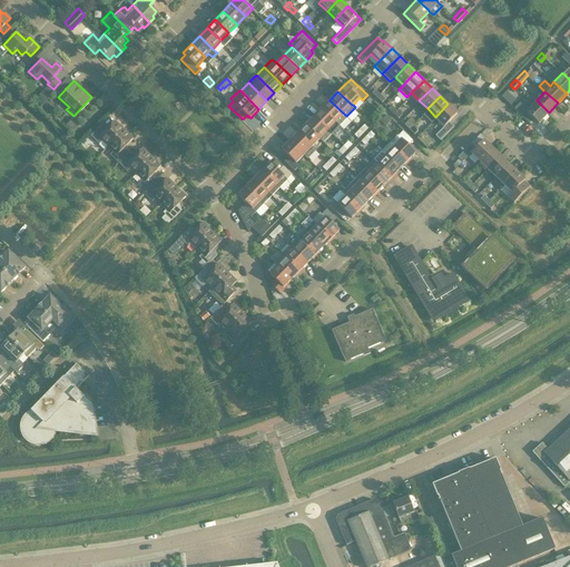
[(346,116),(330,100),(322,108),(338,125),(346,116)]
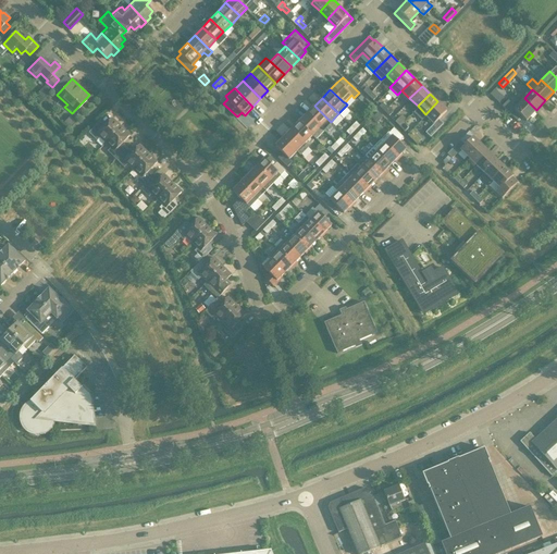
[(509,98),(503,105),(518,119),(522,114),(527,119),(536,110),(524,98),(516,106),(509,98)]
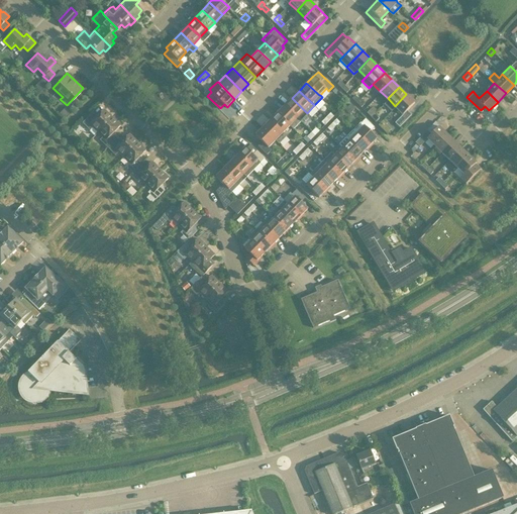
[(406,94),(395,106),(403,113),(395,121),(400,125),(412,113),(407,109),(414,102),(406,94)]
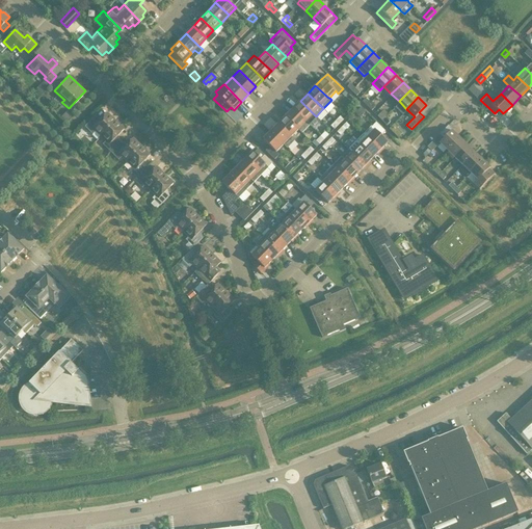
[(316,116),(300,101),(293,108),(309,124),(316,116)]
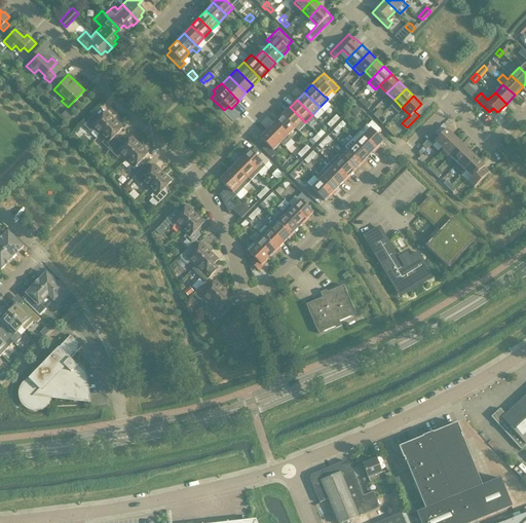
[(355,113),(361,107),(358,104),(351,109),(355,113)]
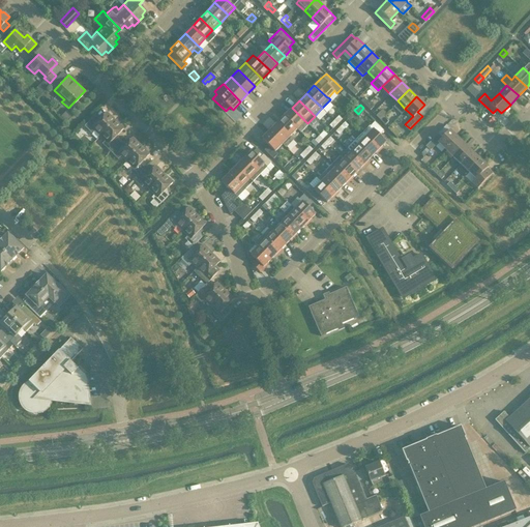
[(292,108),(285,115),(297,128),(298,127),(301,130),(307,123),(292,108)]
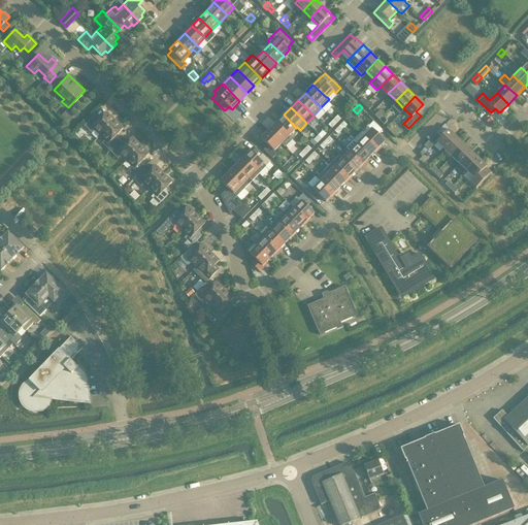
[(99,134),(113,119),(105,110),(96,119),(92,116),(84,124),(91,131),(93,128),(99,134)]
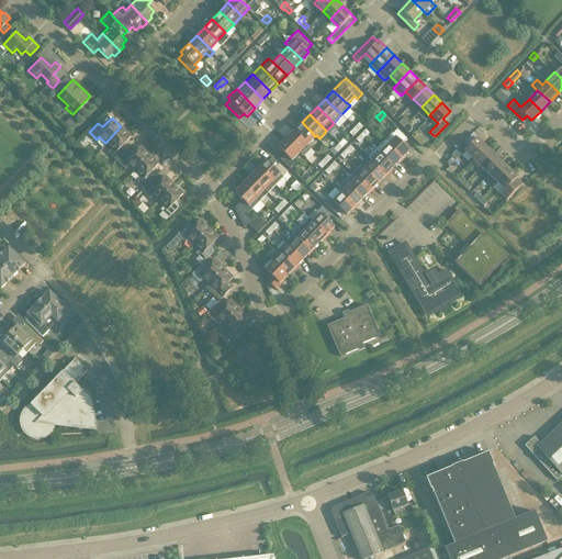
[(353,126),(357,130),(362,124),(359,120),(353,126)]
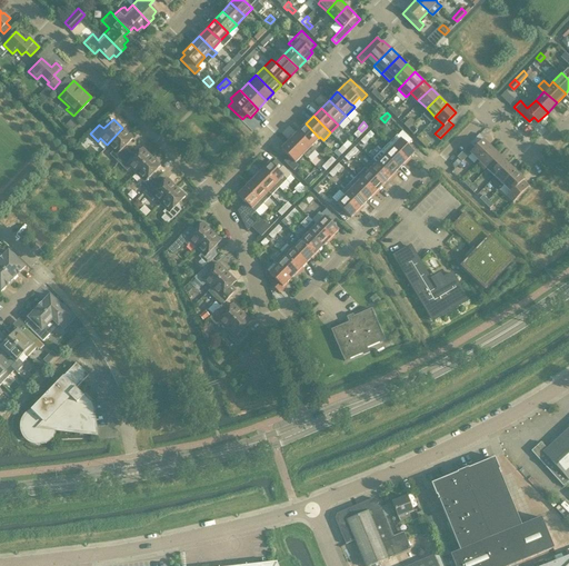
[(412,123),(409,127),(413,131),(419,126),(415,121),(412,123)]
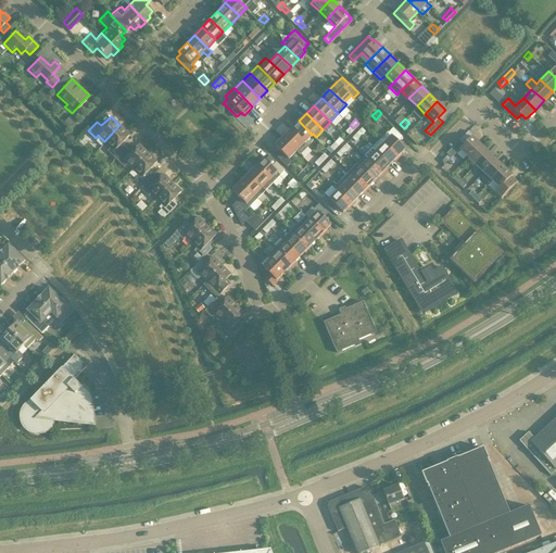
[(312,135),(299,121),(291,128),(304,142),(305,141),(312,135)]
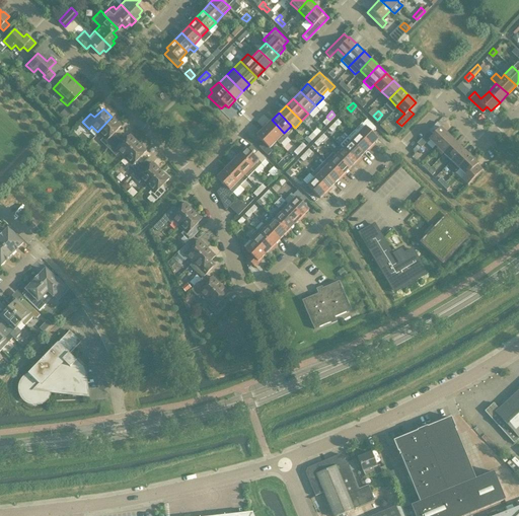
[(120,125),(112,117),(97,132),(102,136),(99,139),(107,147),(116,138),(112,134),(120,125)]
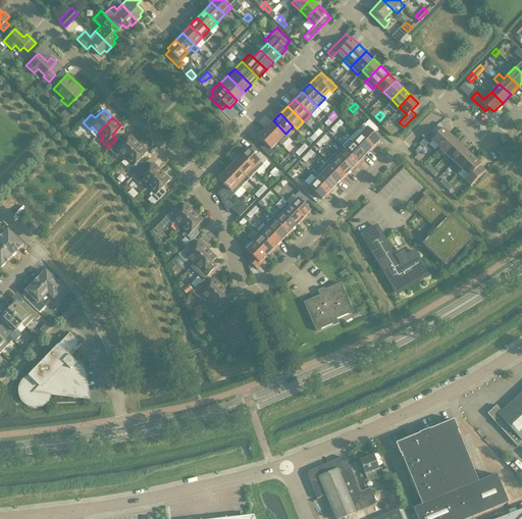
[(340,117),(334,123),(337,126),(344,121),(340,117)]
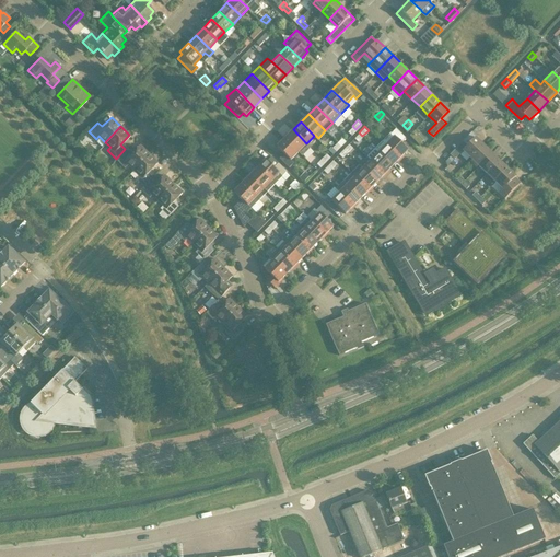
[(387,143),(400,157),(409,149),(401,142),(406,137),(396,128),(391,132),(394,136),(387,143)]
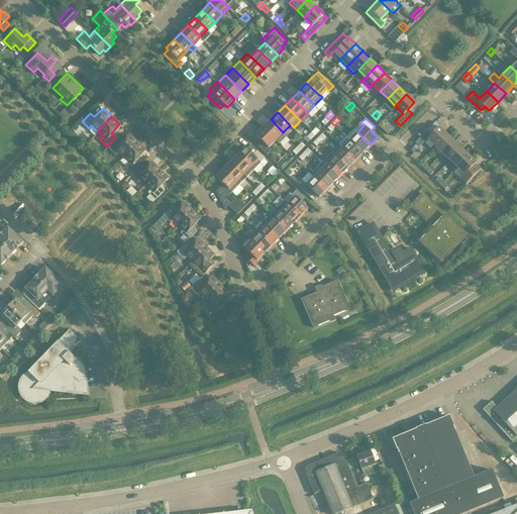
[(283,132),(271,119),(264,127),(276,139),(277,139),(279,141),(287,133),(284,131),(283,132)]
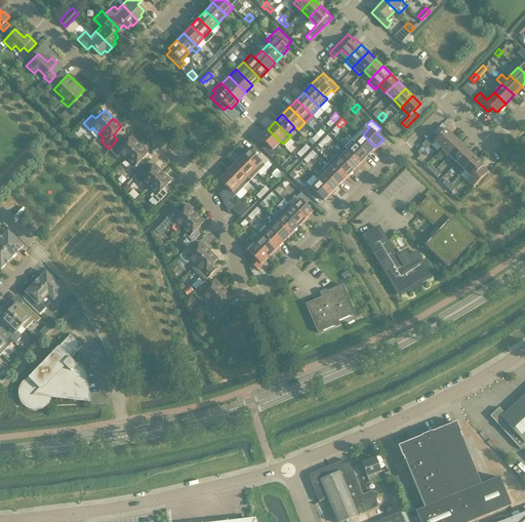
[(321,127),(316,132),(319,135),(324,130),(321,127)]
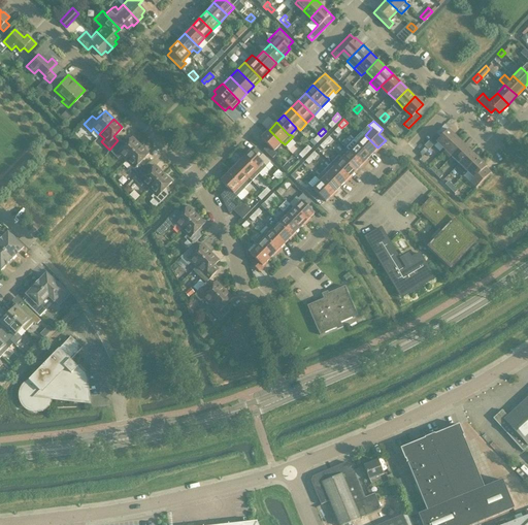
[(424,144),(425,145),(428,148),(428,149),(436,140),(443,148),(455,135),(448,128),(440,136),(436,132),(424,144)]
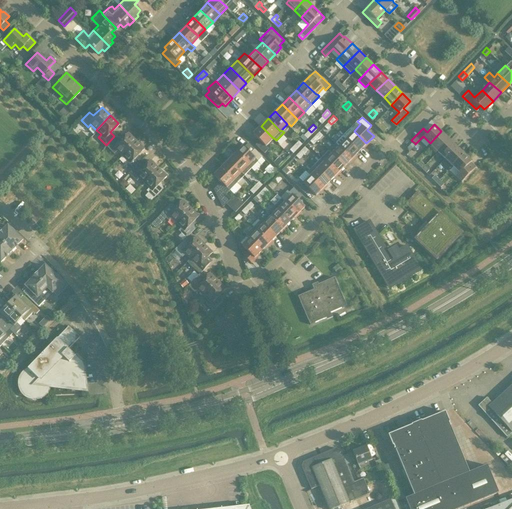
[(273,138),(261,126),(253,134),(260,141),(256,145),(264,153),(269,148),(266,146),(273,138)]
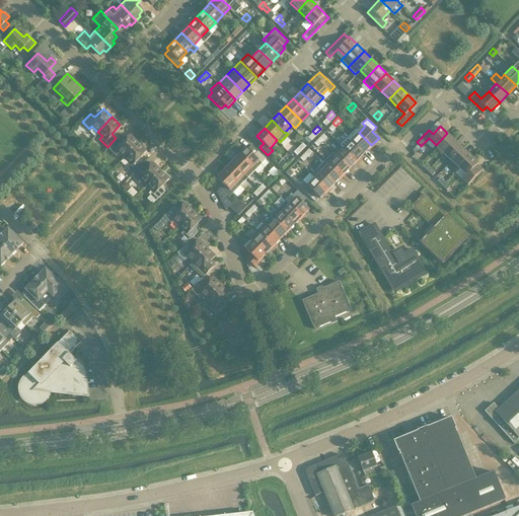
[(78,135),(72,129),(69,132),(75,138),(78,135)]
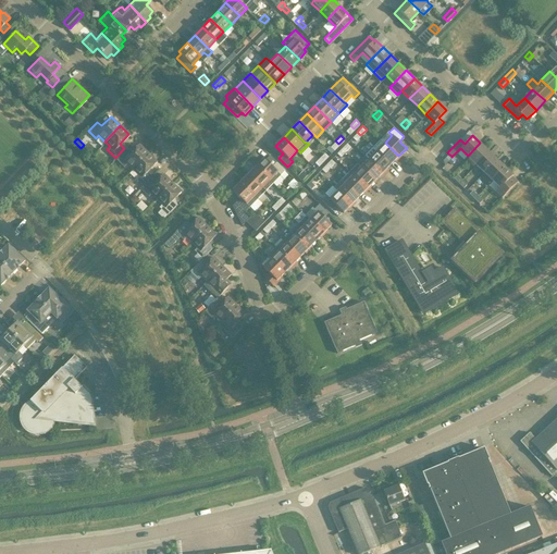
[(347,142),(342,147),(345,150),(350,145),(347,142)]
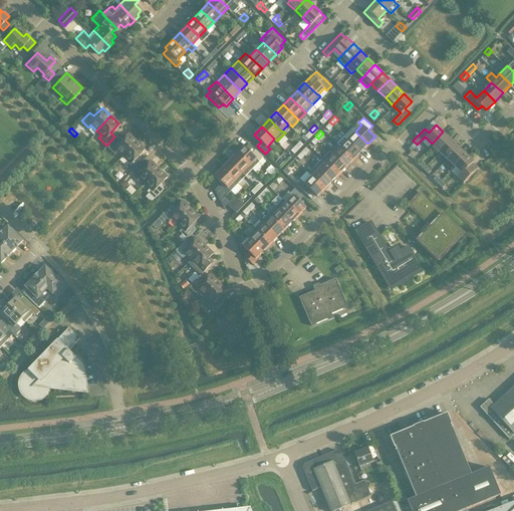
[(114,137),(106,146),(113,153),(116,150),(121,156),(136,141),(127,132),(118,141),(114,137)]
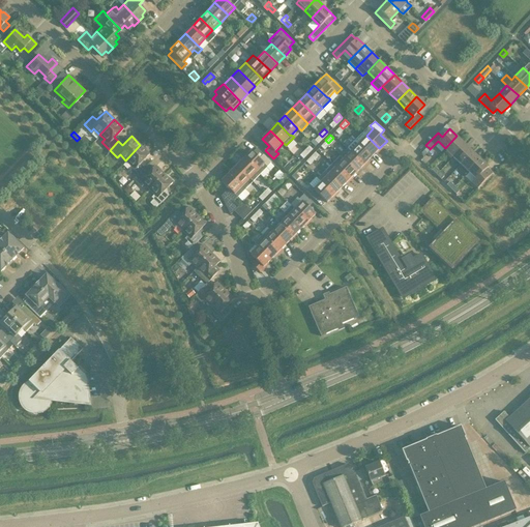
[(366,136),(358,144),(372,156),(379,148),(366,136)]
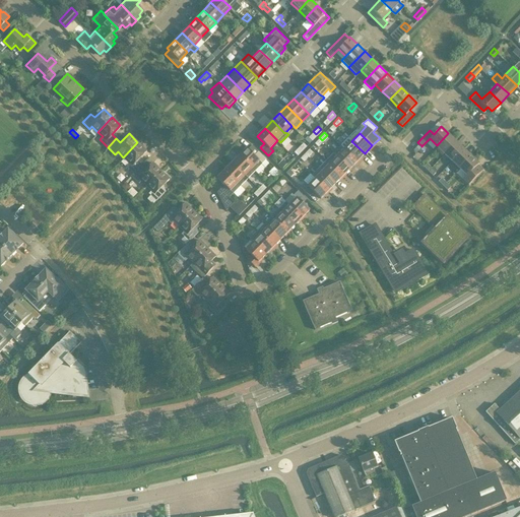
[(456,140),(448,133),(437,145),(444,152),(456,140)]
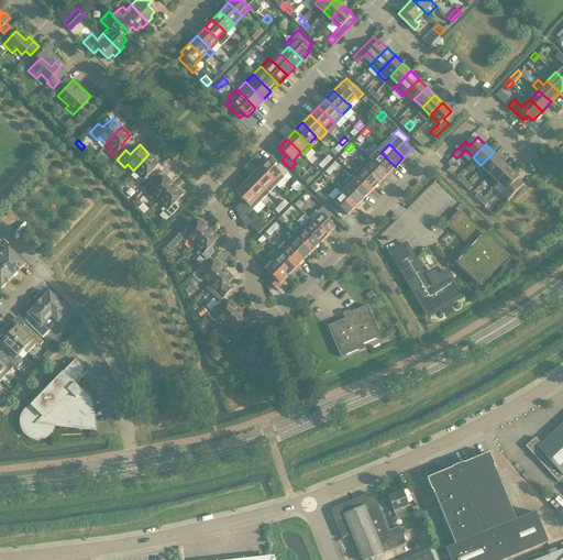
[(494,152),(481,165),(489,173),(501,161),(494,152)]
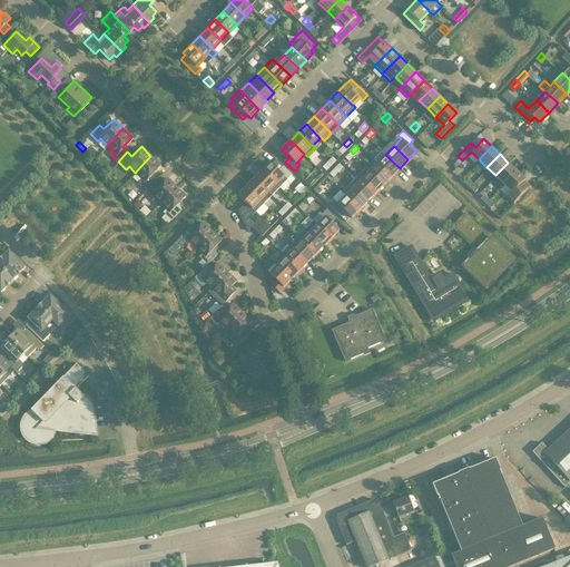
[(333,155),(327,160),(331,164),(336,158),(333,155)]
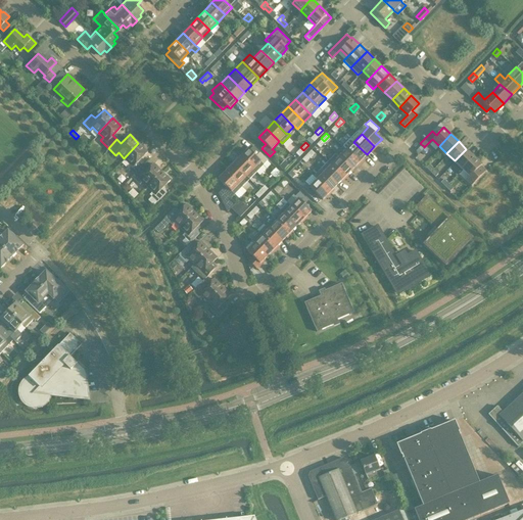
[(353,142),(347,148),(346,149),(360,161),(367,154),(353,142)]
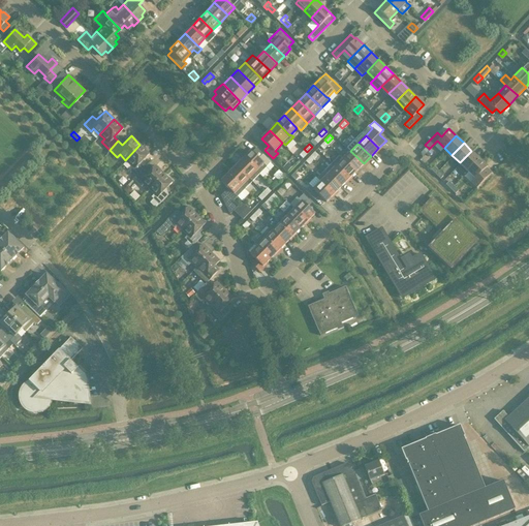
[(139,145),(125,160),(130,164),(127,167),(135,175),(141,168),(144,165),(139,161),(148,153),(139,145)]
